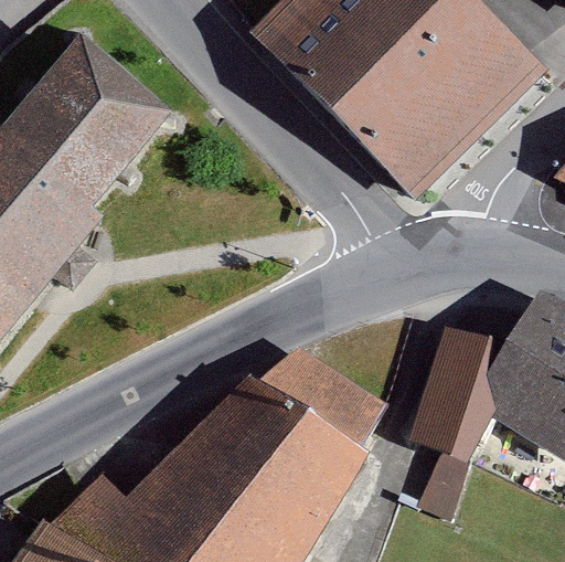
[(280,0),(248,31),(418,200),(544,71),(477,0),(280,0)]
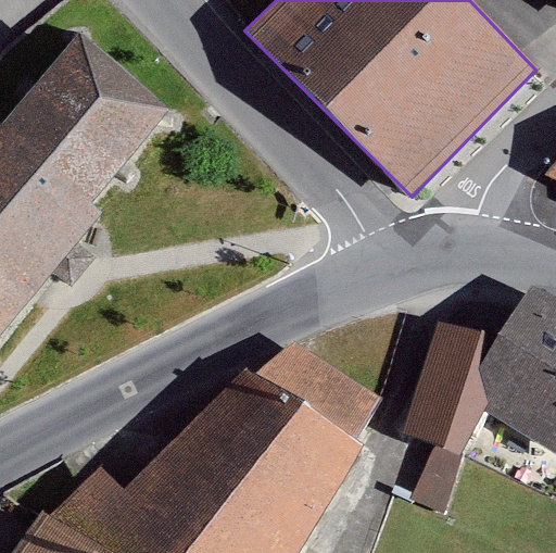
[(544,0),(555,11),(555,0),(544,0)]
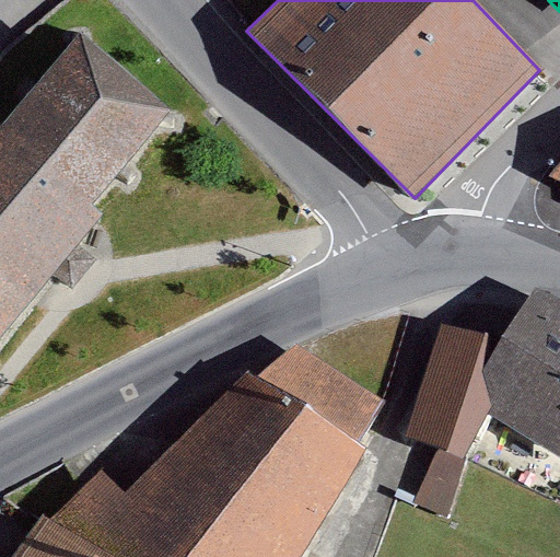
[(0,357),(115,219),(102,208),(171,125),(79,49),(9,134),(0,126),(0,357)]
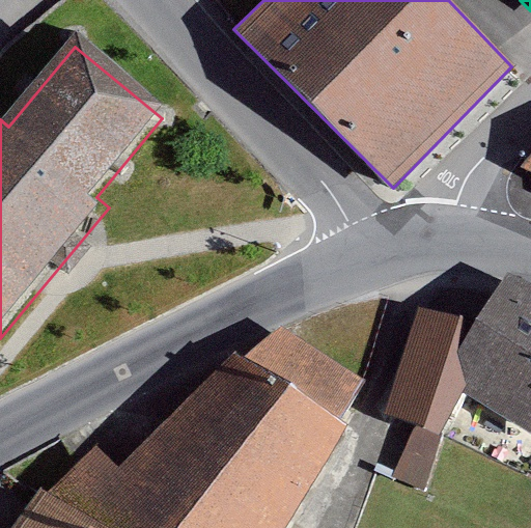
[(475,328),(419,305),(383,407),(448,433),(460,395),(530,432),(530,294),(506,281),(475,328)]
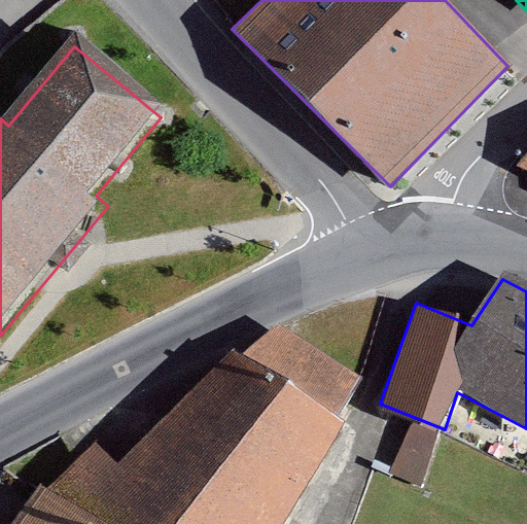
[(273,319),(247,356),(322,409),(348,372),(273,319)]
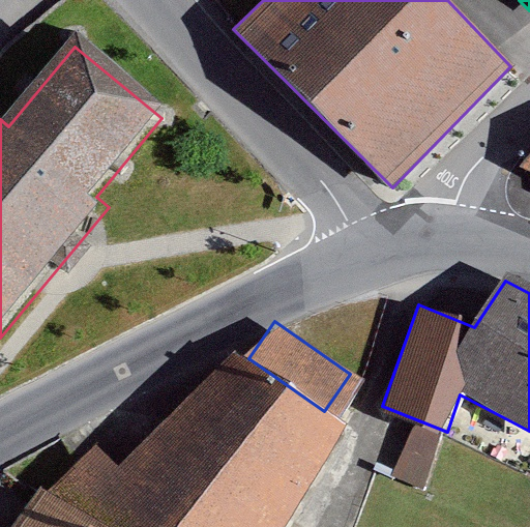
[(248,358),(235,351),(120,463),(91,443),(43,494),(97,526),(284,526),(348,427),(324,411),(248,358)]
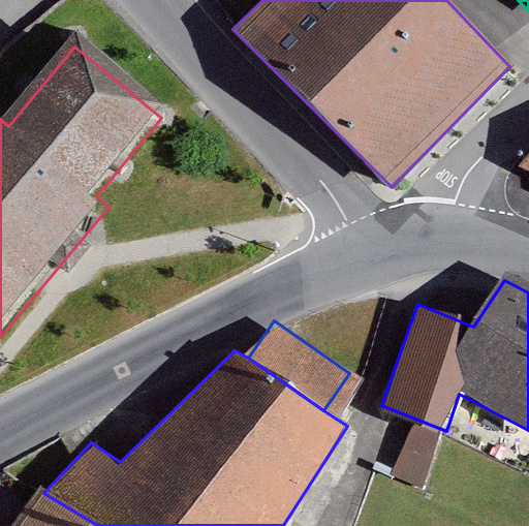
[(97,525),(43,493),(23,525),(97,525)]
